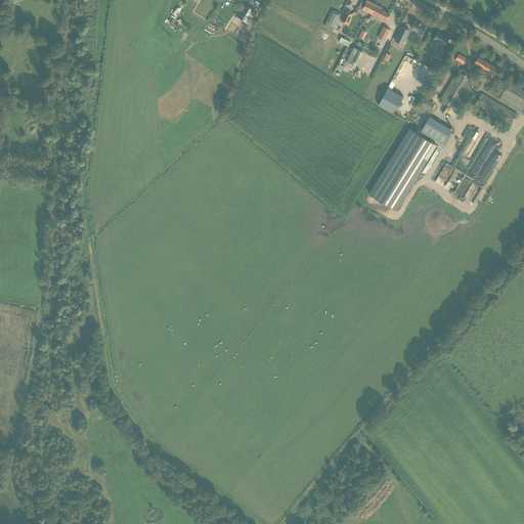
[(361,1),(358,7),(362,9),(366,11),(366,10),(370,11),(369,13),(372,14),(374,9),(375,9),(377,5),(366,0),(365,3),(361,1)]
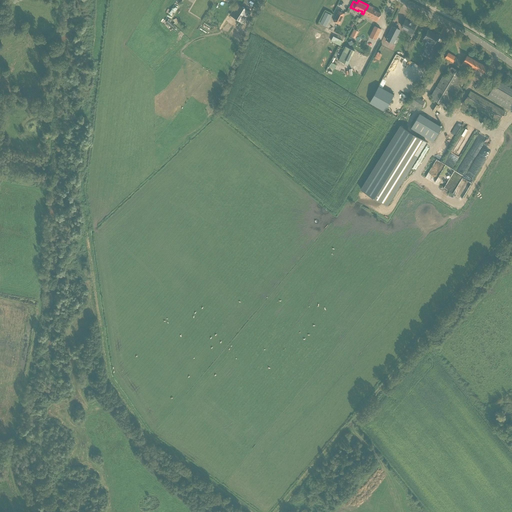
[(237,3),(230,15),(243,23),(251,12),(237,3)]
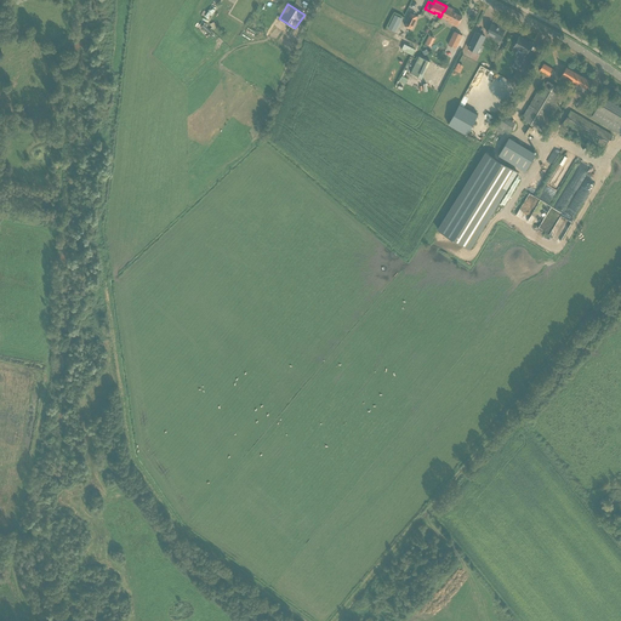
[(443,11),(440,17),(449,21),(450,18),(455,21),(453,26),(457,27),(459,23),(460,22),(462,16),(453,12),(454,10),(446,6),(444,11),(443,11)]
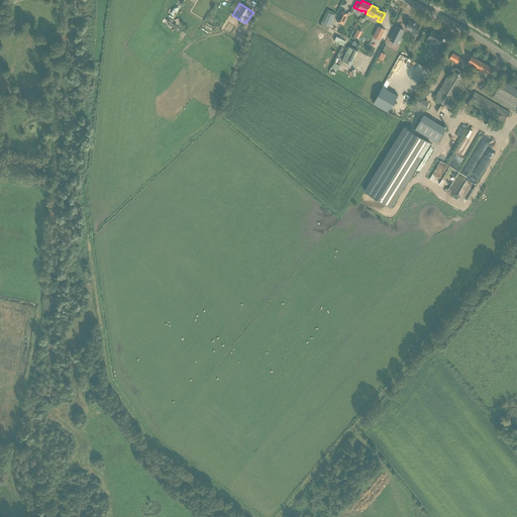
[(329,11),(324,20),(328,22),(333,13),(329,11)]
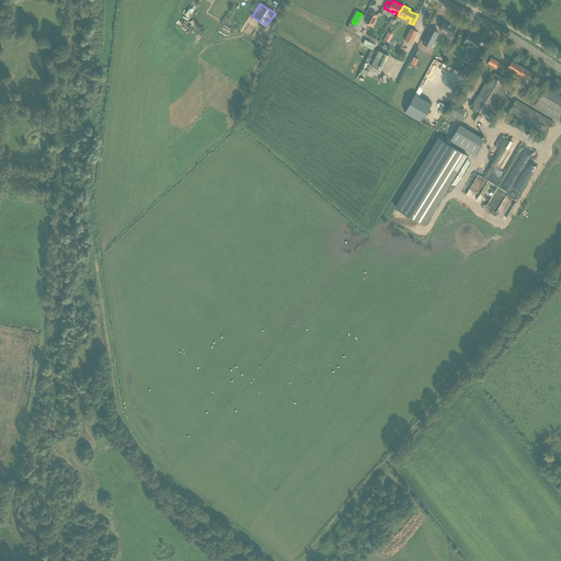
[(365,23),(371,26),(378,15),(370,12),(365,23)]
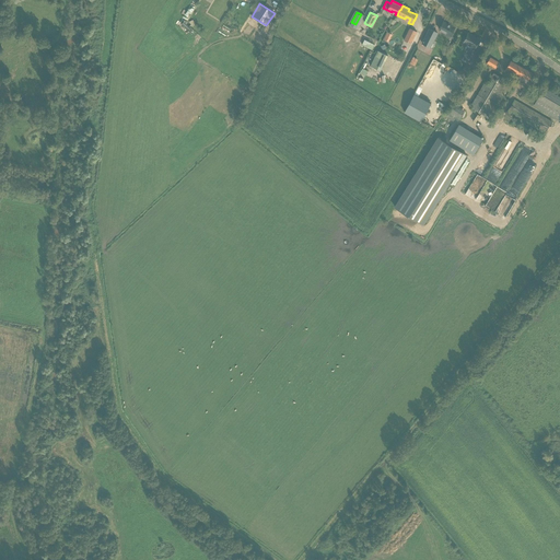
[(445,34),(450,36),(455,26),(452,24),(451,25),(443,22),(439,30),(446,33),(445,34)]
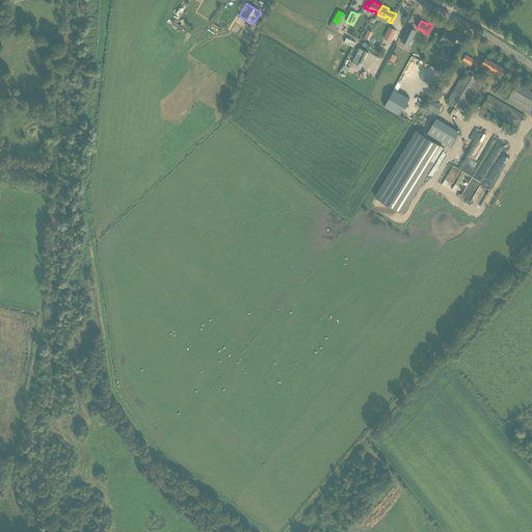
[(383,38),(386,38),(390,42),(396,30),(389,27),(383,38)]
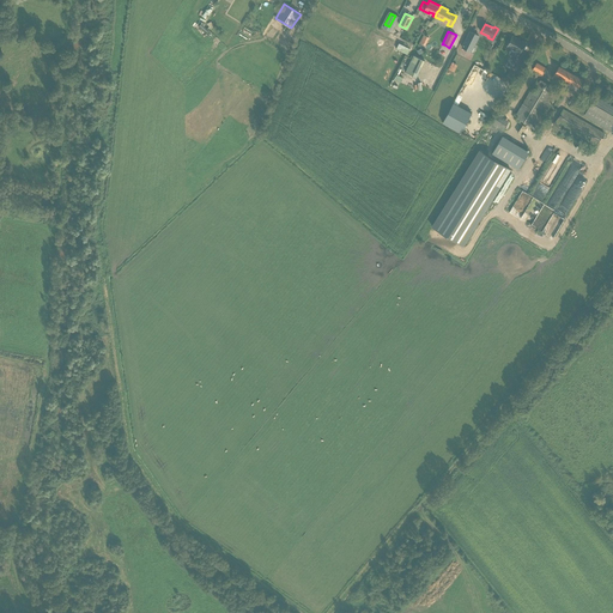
[(471,31),(462,48),(471,52),(475,42),(479,36),(471,31)]
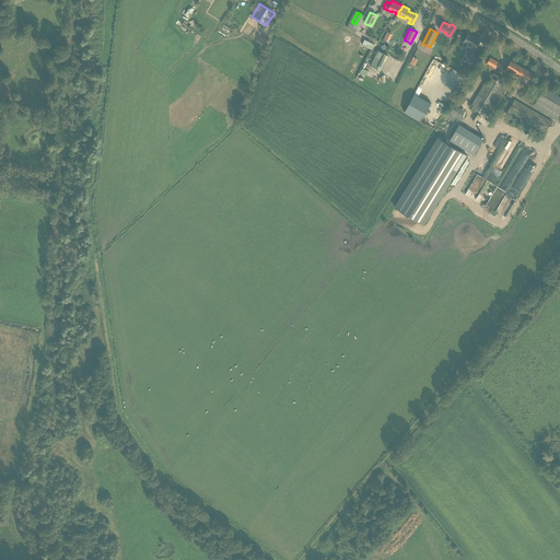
[(475,48),(480,39),(476,37),(474,36),(468,33),(463,42),(470,46),(468,51),(471,54),(475,48)]
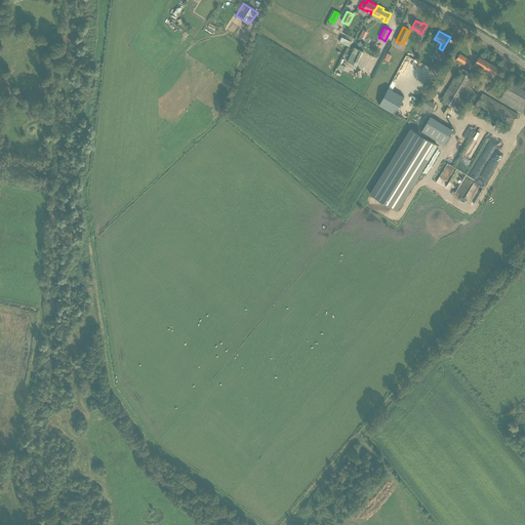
[(342,36),(339,42),(350,46),(352,41),(342,36)]
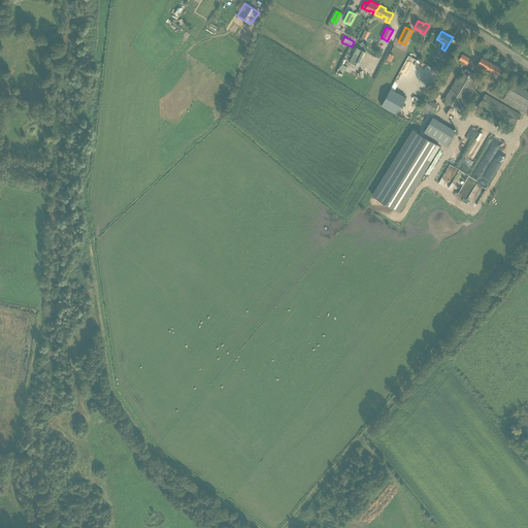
[(356,47),(354,53),(355,53),(363,57),(365,54),(365,53),(356,47)]
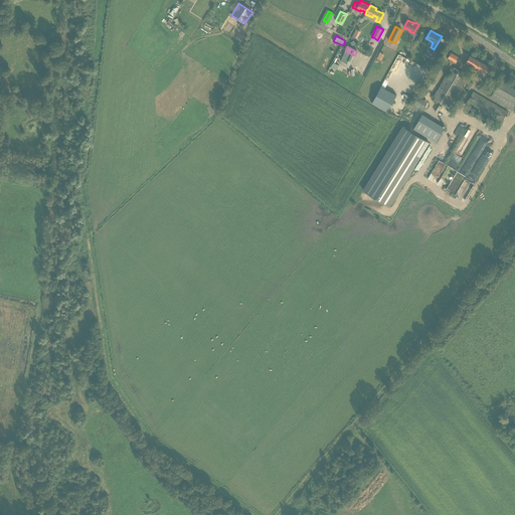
[(379,51),(377,57),(383,60),(385,53),(379,51)]
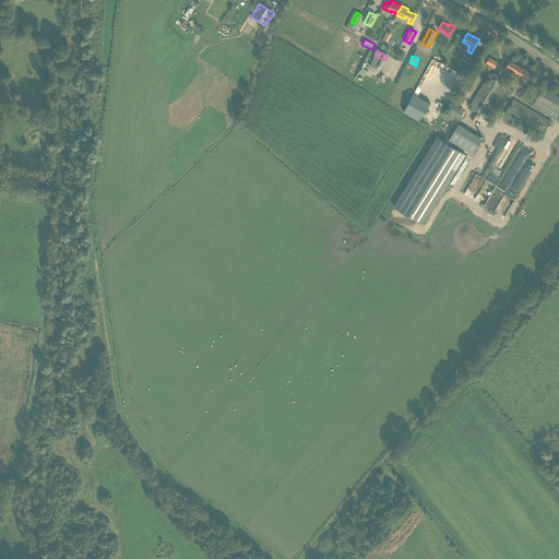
[(486,63),(495,68),(498,62),(489,57),(486,63)]
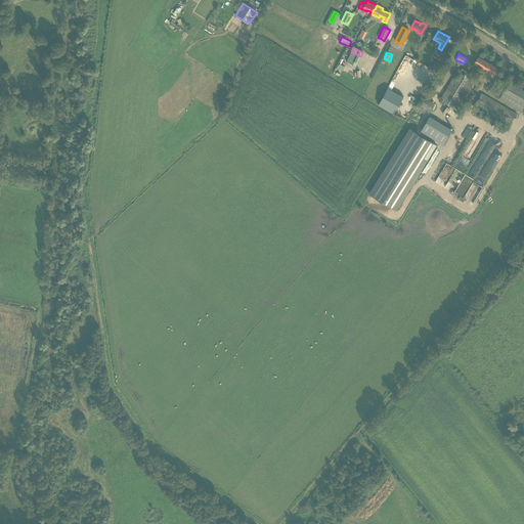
[(472,67),(485,74),(487,71),(494,75),(498,69),(478,56),(472,67)]
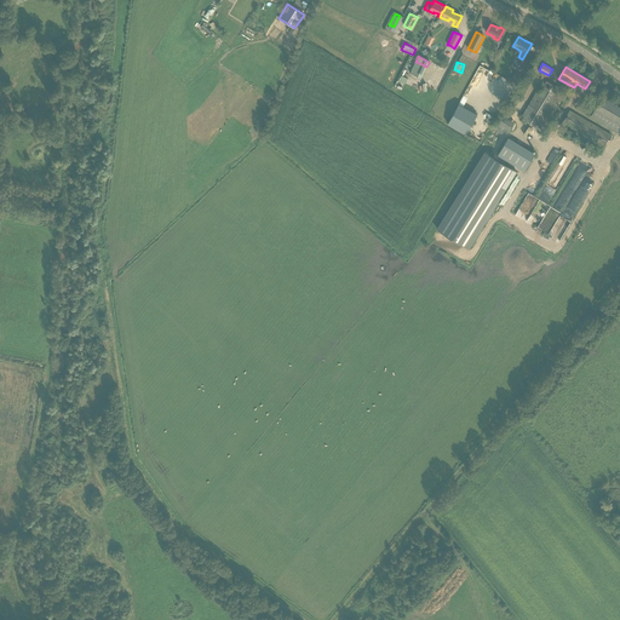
[(520,119),(541,131),(564,92),(546,81),(539,93),(537,92),(520,119)]
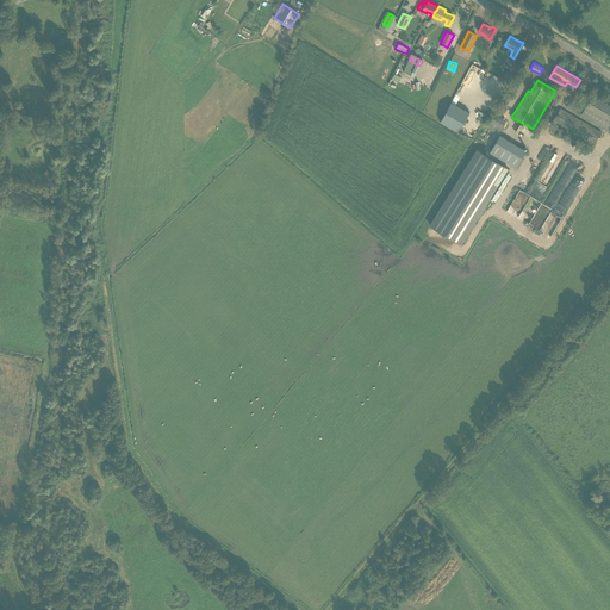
[(582,114),(609,131),(609,105),(592,95),(582,114)]
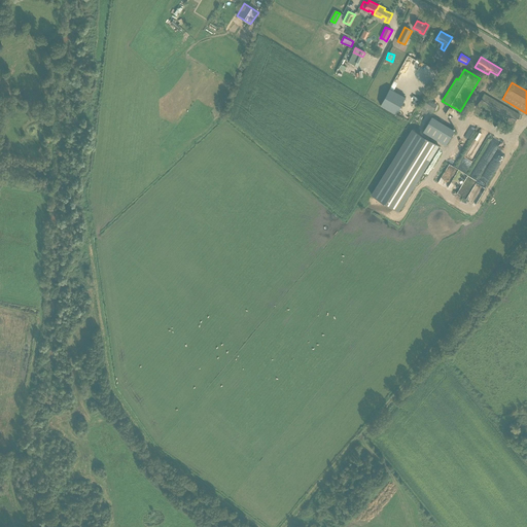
[(488,91),(493,94),(497,89),(491,85),(488,91)]
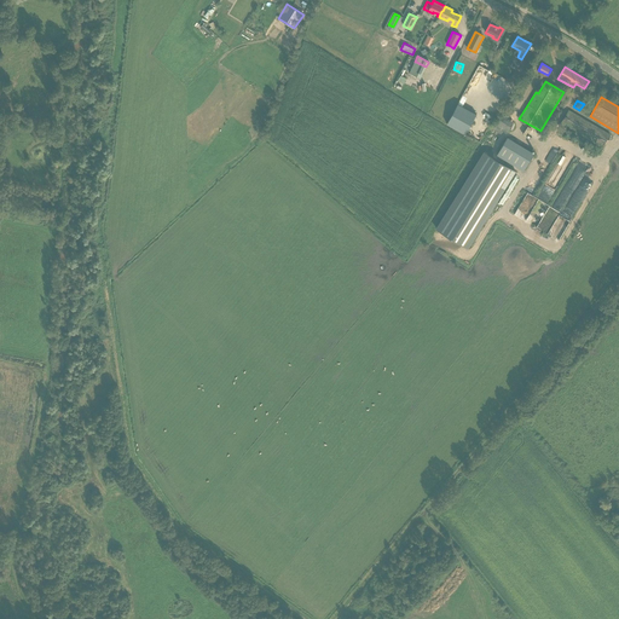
[(466,134),(476,115),(457,104),(446,123),(466,134)]
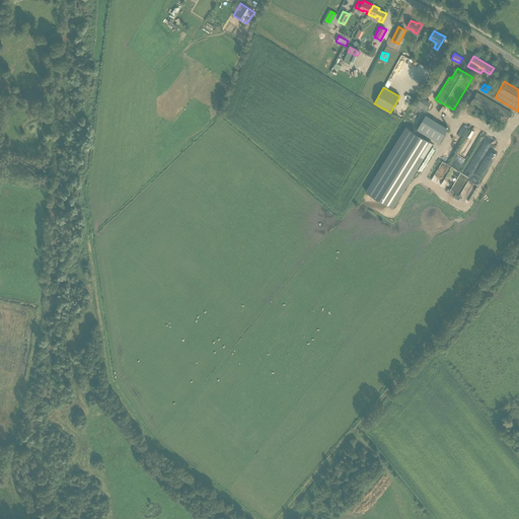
[(470,103),(505,124),(511,113),(476,92),(470,103)]
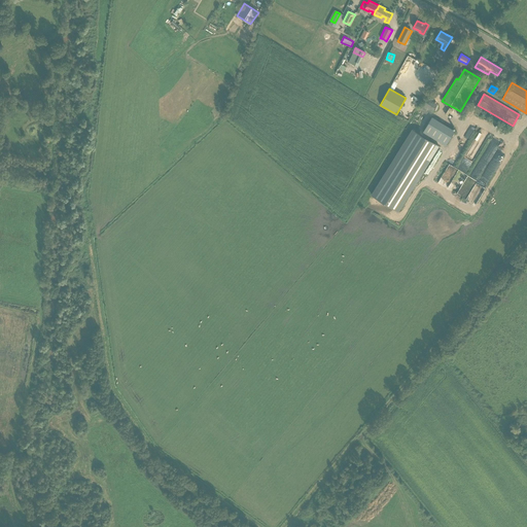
[(424,100),(423,111),(434,111),(434,104),(429,103),(429,100),(424,100)]
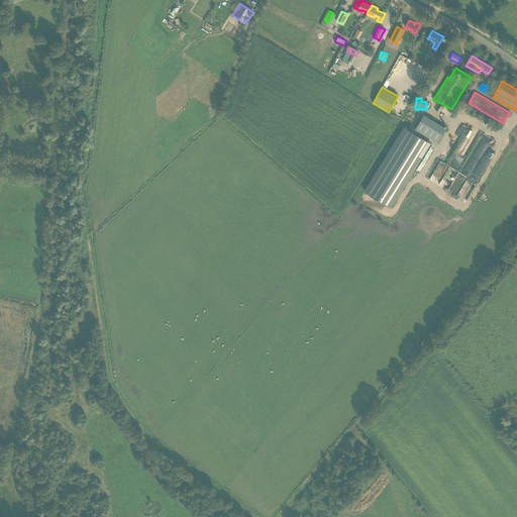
[(416,130),(440,142),(448,127),(424,114),(416,130)]
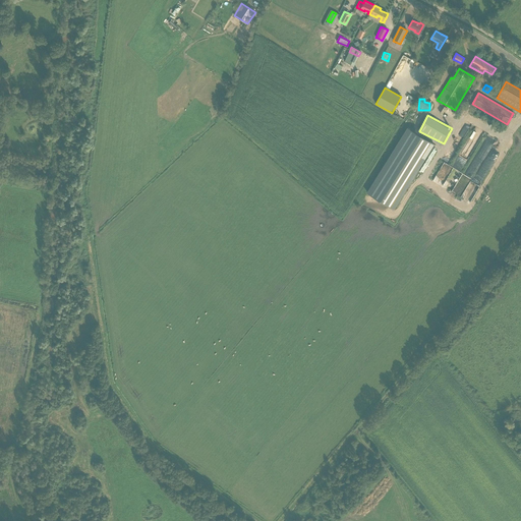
[(433,146),(407,129),(366,193),(393,211),(433,146)]
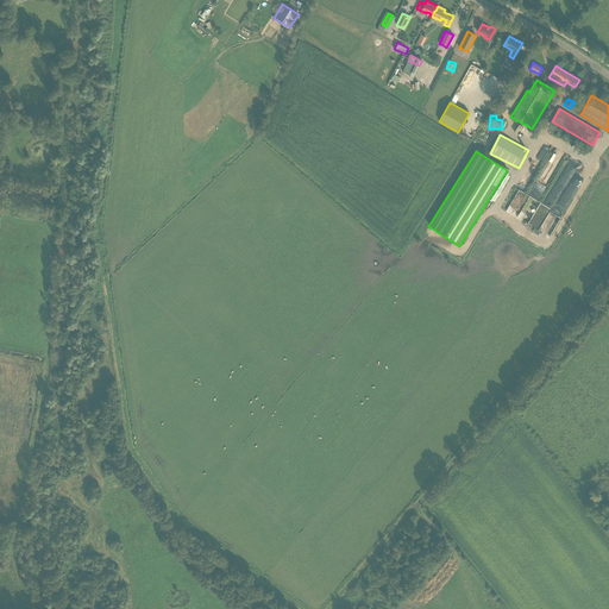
[(534,187),(542,192),(551,179),(541,174),(534,187)]
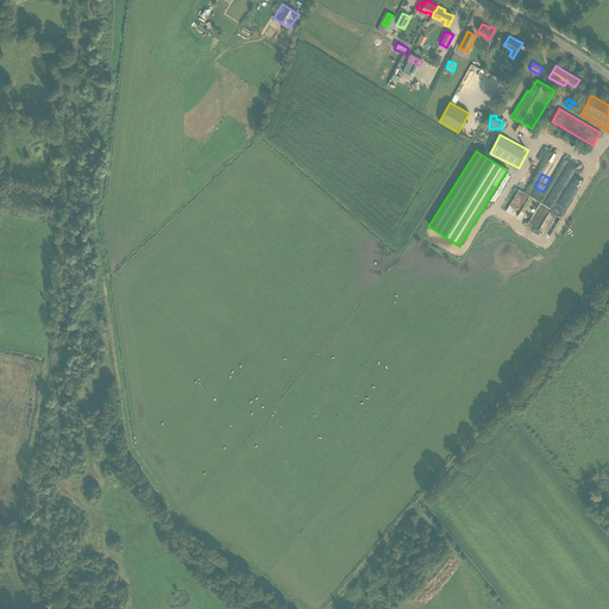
[(552,234),(565,209),(554,205),(552,209),(541,203),(539,207),(542,208),(540,214),(538,213),(537,215),(535,214),(532,221),(540,226),(540,227),(552,234)]
